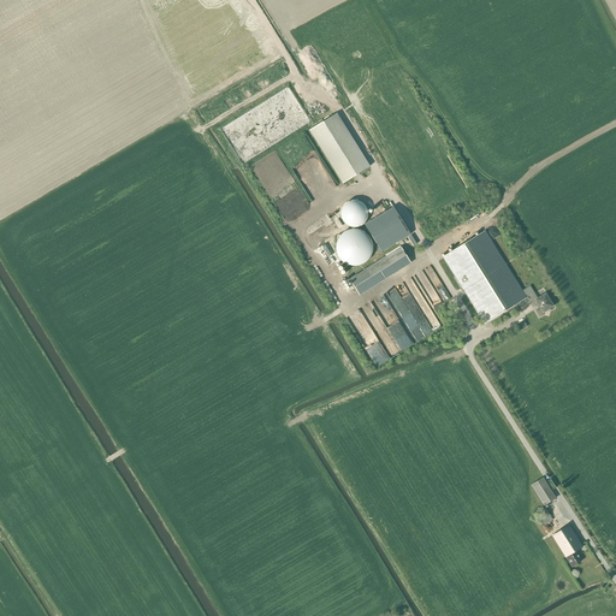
[(538,304),(543,312),(548,309),(549,311),(549,308),(554,306),(545,294),(538,298),(529,286),(522,291),(395,87),(353,113),(485,324),(527,297),(526,295),(529,292),(531,294),(534,298),(533,298),(537,306),(538,304)]
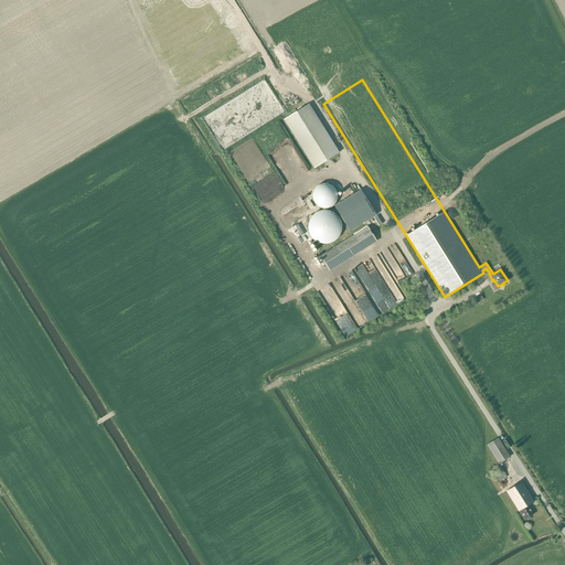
[(323,184),(321,184),(319,185),(318,187),(316,188),(315,189),(313,191),(313,192),(312,194),(312,196),(312,198),(313,200),(313,202),(315,203),(316,204),(318,206),(319,206),(321,208),(323,209),(326,209),(328,209),(330,208),(331,208),(332,206),(333,205),(334,204),(336,203),(337,201),(337,199),(338,196),(338,195),(338,194),(337,193),(337,191),(336,189),(334,188),(333,187),(331,185),(330,184),(329,184),(327,184),(324,183),(323,184)]
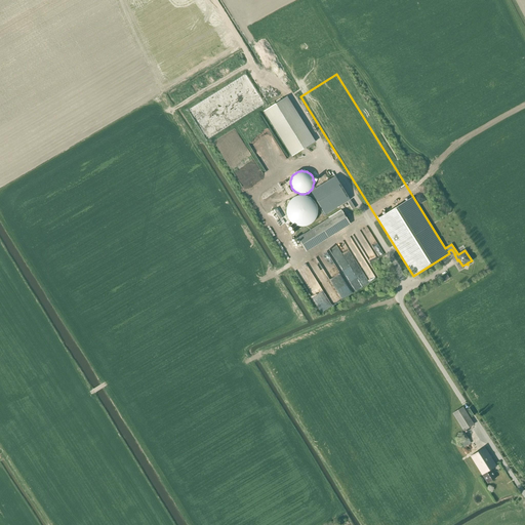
[(334,175),(327,180),(342,204),(350,200),(334,175)]
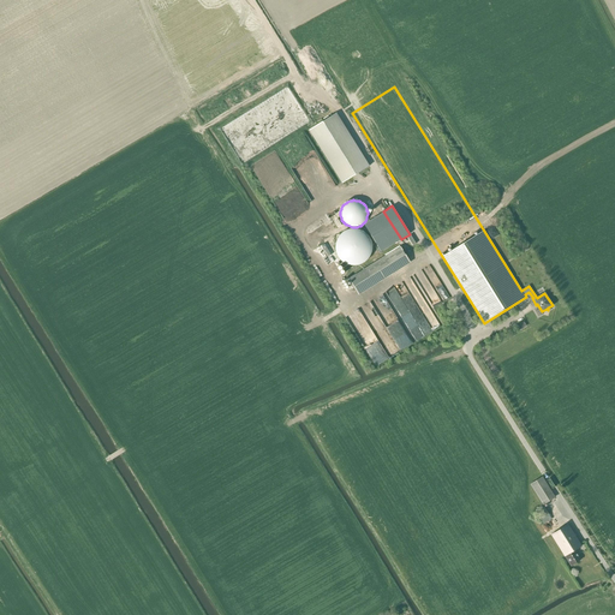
[(357,230),(354,230),(352,230),(351,230),(348,230),(347,231),(344,232),(342,233),(341,234),(339,236),(339,237),(338,239),(336,240),(336,242),(336,244),(335,245),(335,248),(335,250),(336,251),(336,254),(338,255),(338,257),(339,258),(341,261),(342,262),(345,263),(347,264),(350,266),(352,266),(354,266),(357,266),(359,264),(360,264),(364,262),(368,260),(369,257),(370,255),(371,252),(371,250),(371,248),(371,245),(371,243),(370,239),(369,237),(366,234),(364,233),(362,231),(360,231),(358,230),(357,230)]
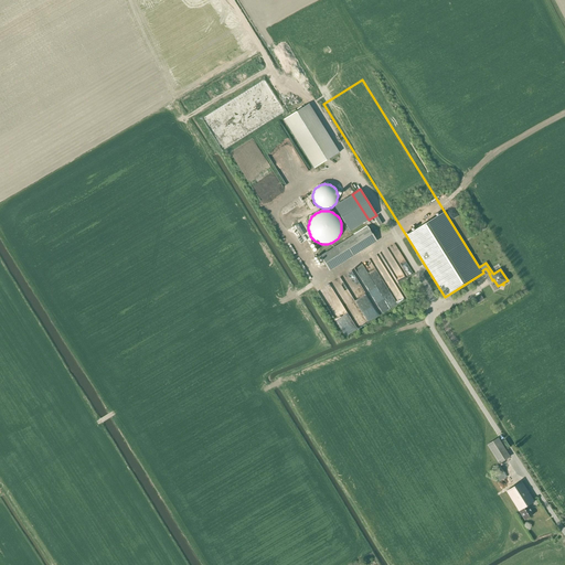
[(285,217),(289,226),(300,221),(296,212),(285,217)]
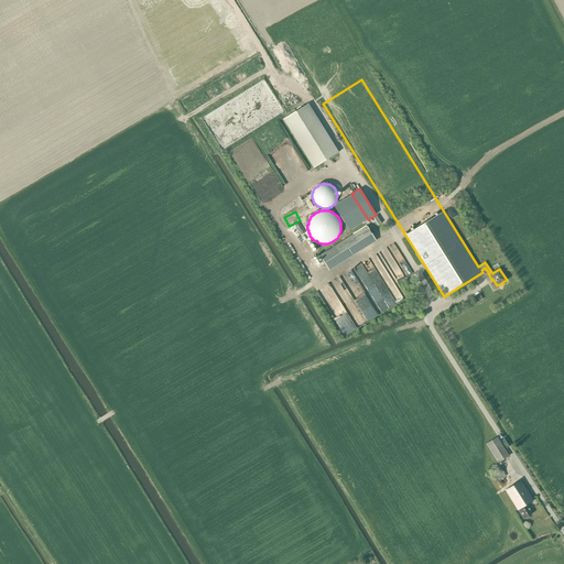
[(304,234),(297,224),(294,226),(301,235),(304,234)]
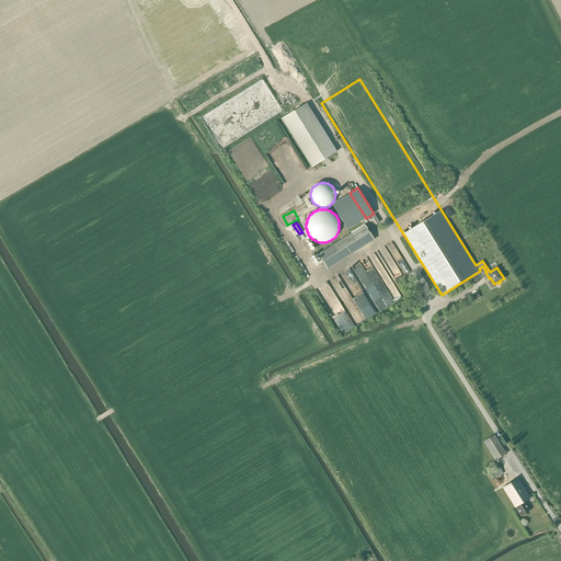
[(374,240),(365,226),(318,254),(327,268),(374,240)]
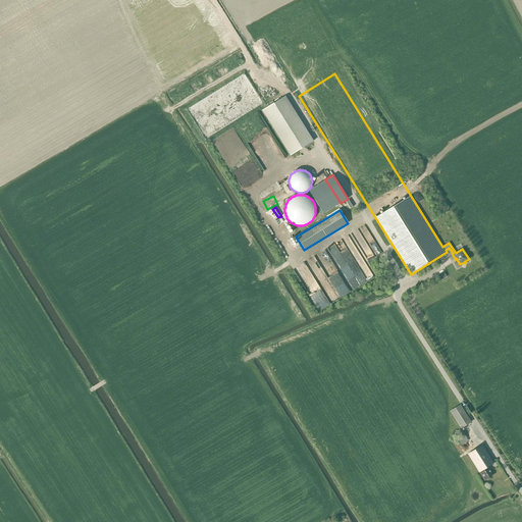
[(360,284),(374,276),(366,261),(375,256),(370,248),(363,251),(359,244),(355,246),(352,240),(345,244),(356,263),(350,266),(360,284)]
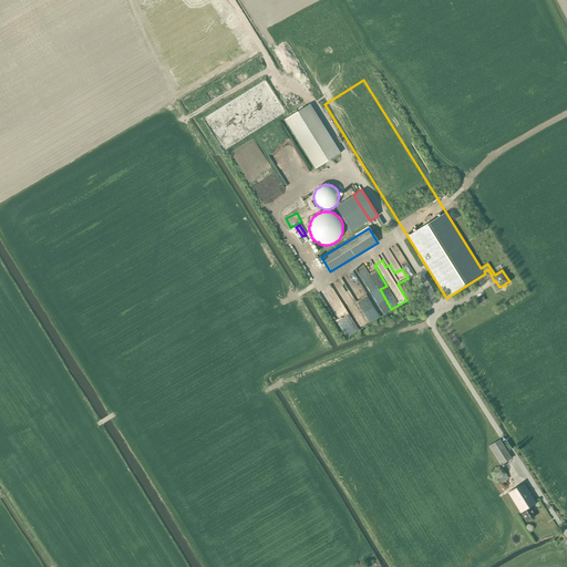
[(488,446),(501,465),(512,459),(500,440),(488,446)]
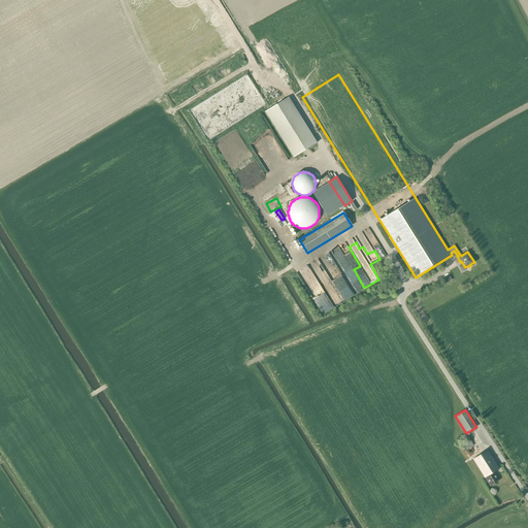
[(460,439),(466,449),(472,444),(467,434),(460,439)]
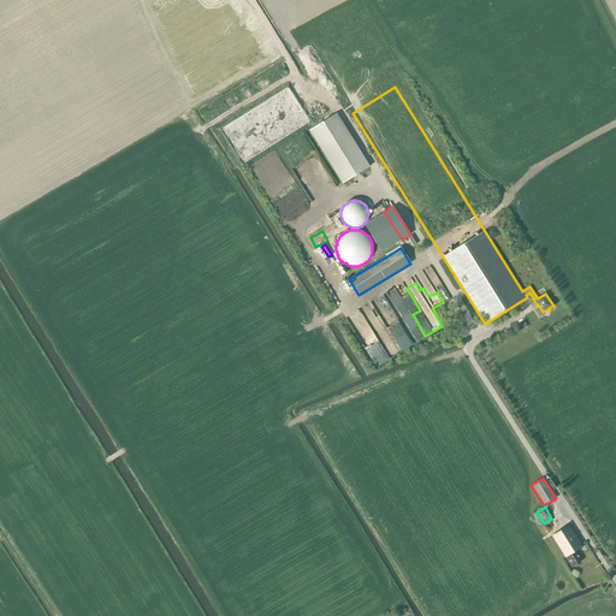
[(575,551),(582,546),(569,525),(551,535),(566,557),(572,567),(581,561),(575,551)]
